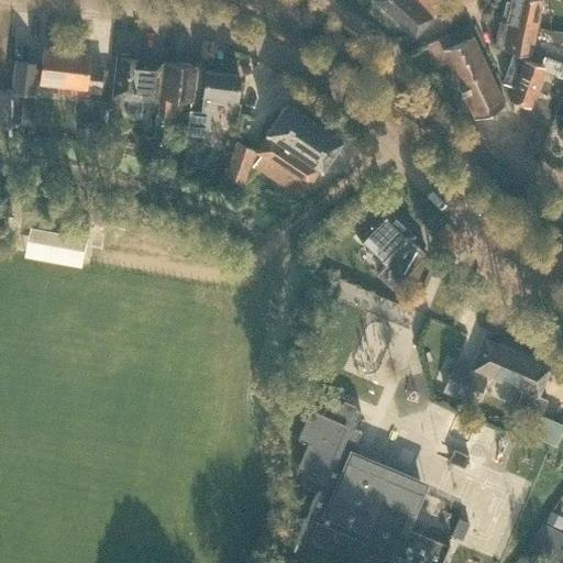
[(374,0),(416,36),(432,17),(412,0),(374,0)]
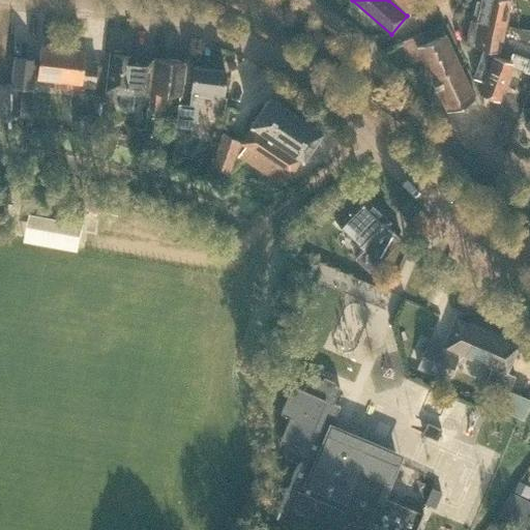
[(474,0),(470,18),(505,25),(508,13),(512,6),(510,2),(510,0),(474,0)]
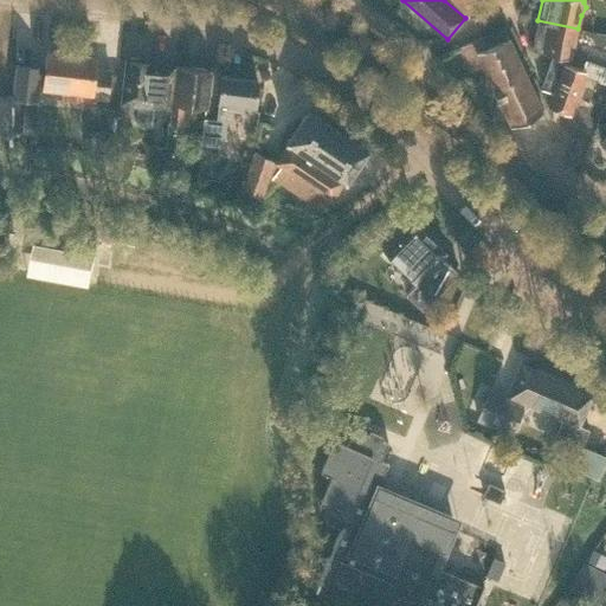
[(585,75),(586,71),(582,70),(565,63),(567,58),(572,58),(578,28),(539,20),(532,50),(543,52),(553,55),(541,89),(553,92),(548,105),(571,113),(585,75)]
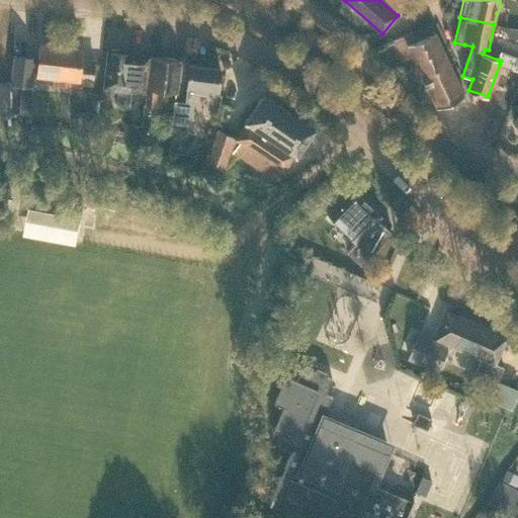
[(393,42),(401,62),(412,56),(436,108),(464,96),(431,25),(393,42)]
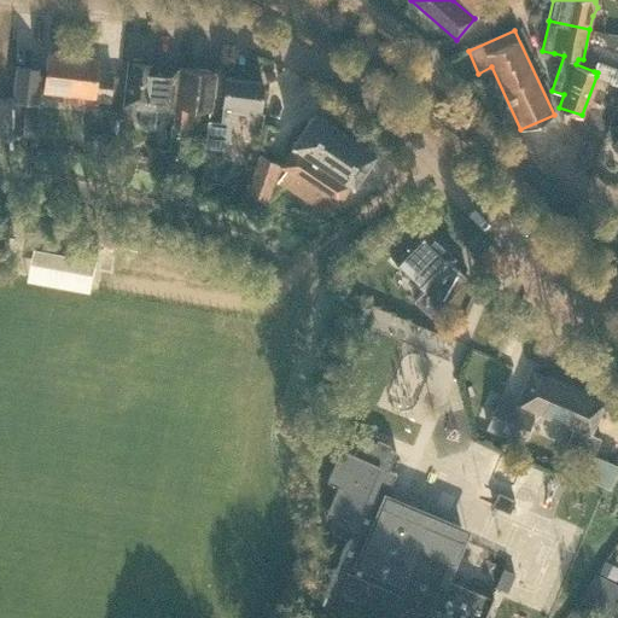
[(81,52),(80,56),(47,52),(44,88),(66,91),(65,100),(92,104),(93,99),(110,100),(112,73),(97,71),(98,58),(97,58),(97,54),(81,52)]
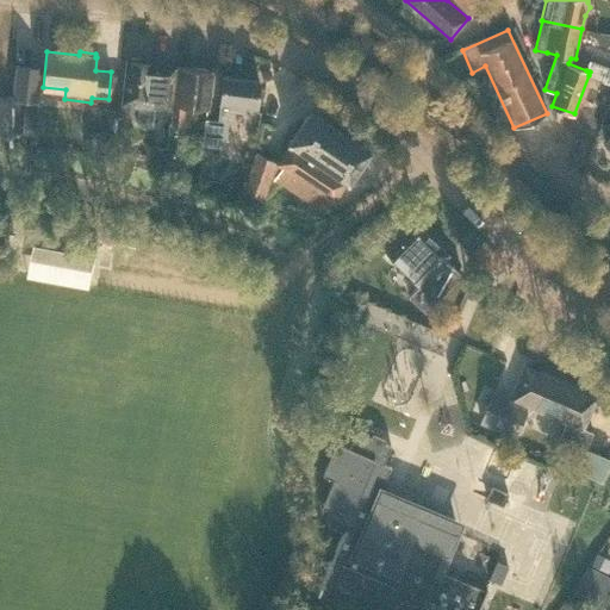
[(178,67),(153,64),(153,63),(142,62),(142,58),(129,57),(129,61),(126,61),(122,104),(141,106),(137,124),(153,126),(154,107),(173,110),(178,67)]
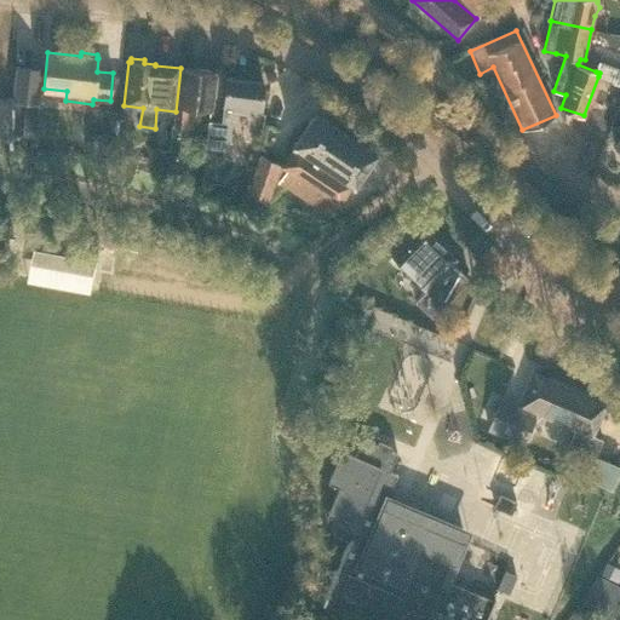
[(619,75),(619,62),(608,58),(603,70),(619,75)]
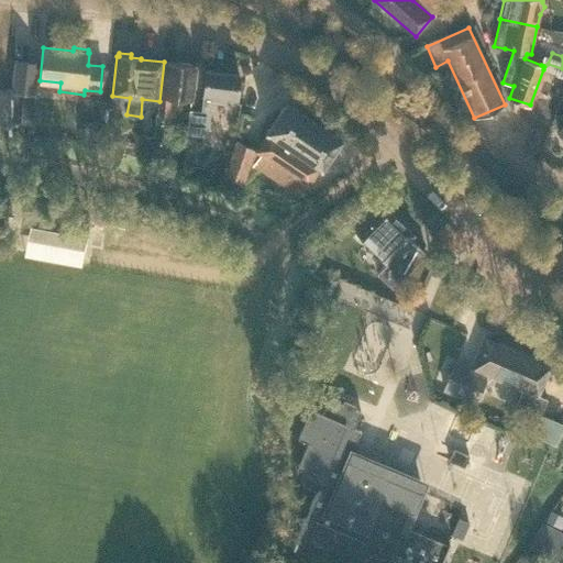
[(37,62),(15,59),(12,90),(34,92),(37,62)]
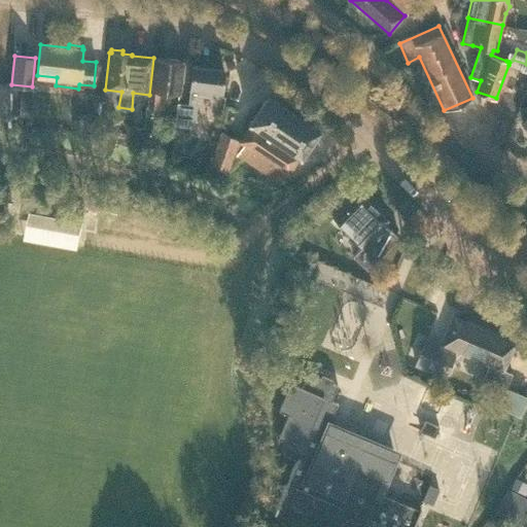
[(145,116),(156,118),(157,108),(160,93),(180,95),(184,61),(153,58),(149,95),(147,107),(146,107),(145,116)]
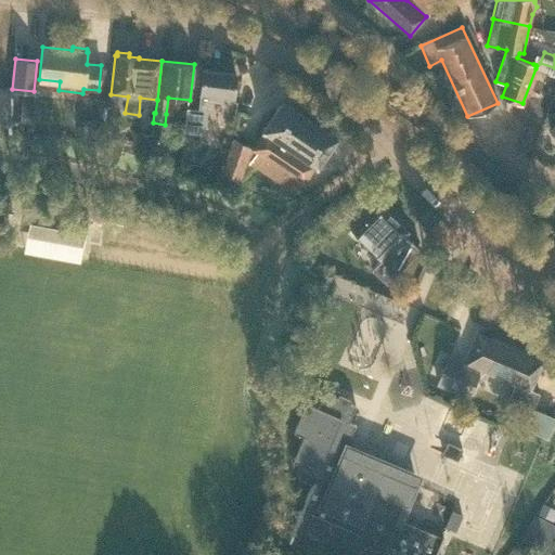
[(205,134),(209,100),(232,102),(233,97),(236,74),(204,69),(198,110),(186,108),(184,132),(205,134)]
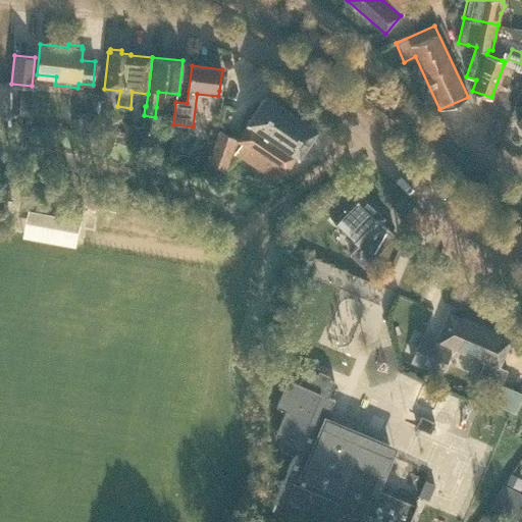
[(0,116),(7,117),(8,82),(0,82),(0,116)]
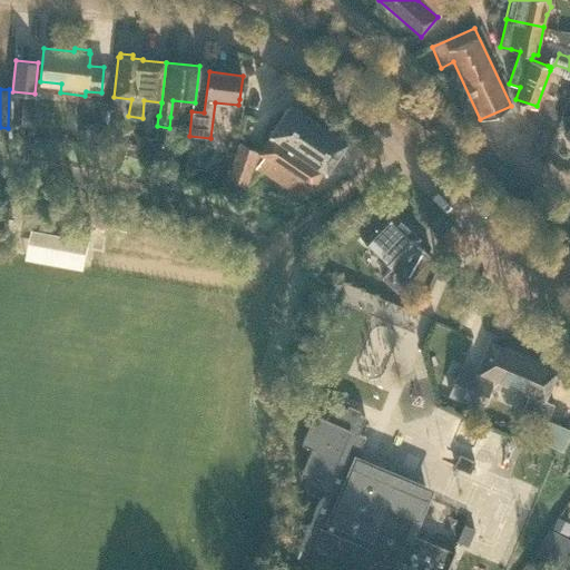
[(10,89),(9,89),(8,128),(10,128),(10,124),(21,124),(20,94),(10,94),(10,89)]
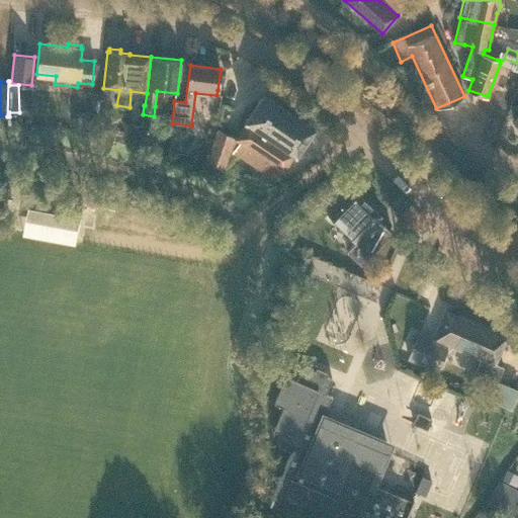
[(235,139),(240,143),(234,152),(264,172),(270,163),(283,171),(294,155),(295,155),(314,127),(264,93),(245,121),(246,122),(235,139)]
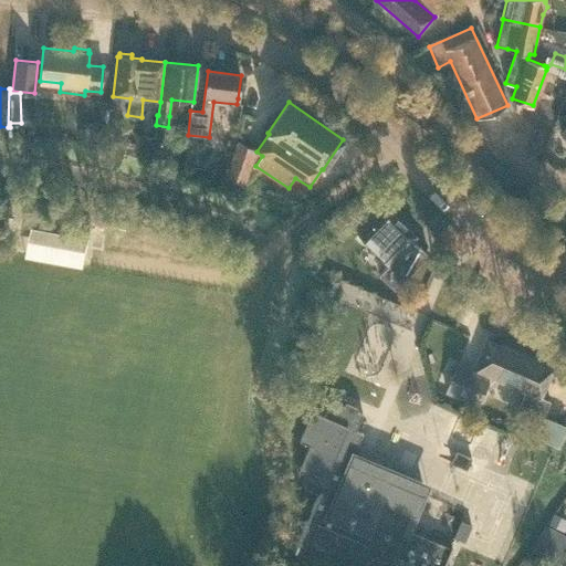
[(154,148),(155,138),(144,136),(142,155),(153,156),(154,148)]
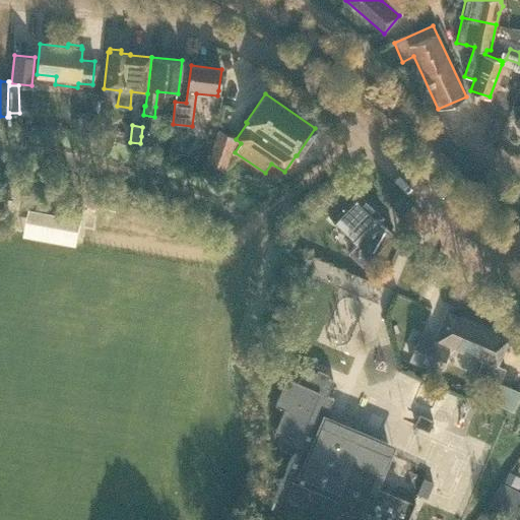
[(142,127),(141,136),(151,137),(153,128),(142,127)]
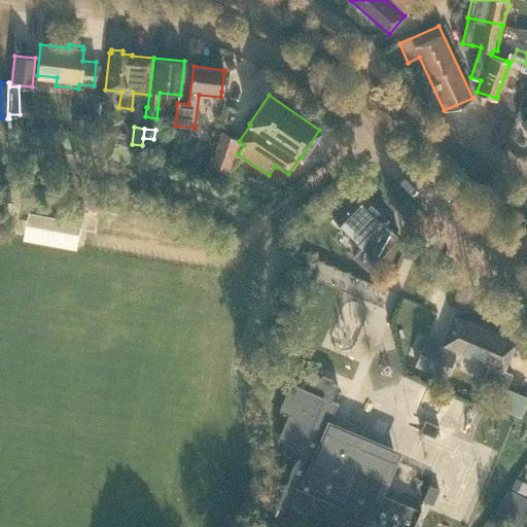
[(221,132),(211,164),(227,172),(238,141),(221,132)]
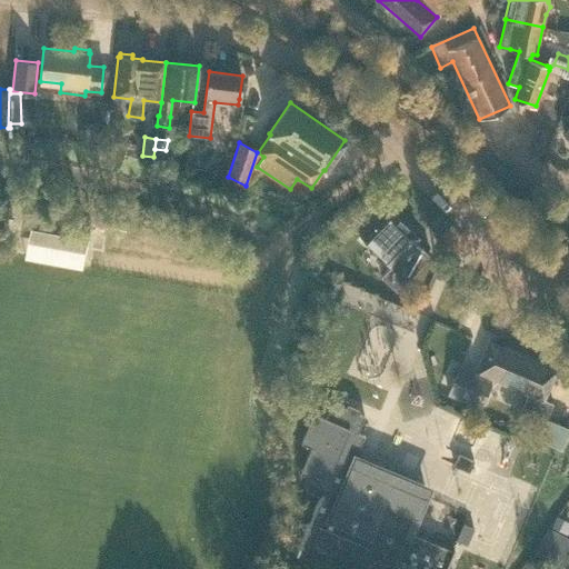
[(26,241),(85,252),(91,219),(32,208),(26,241)]
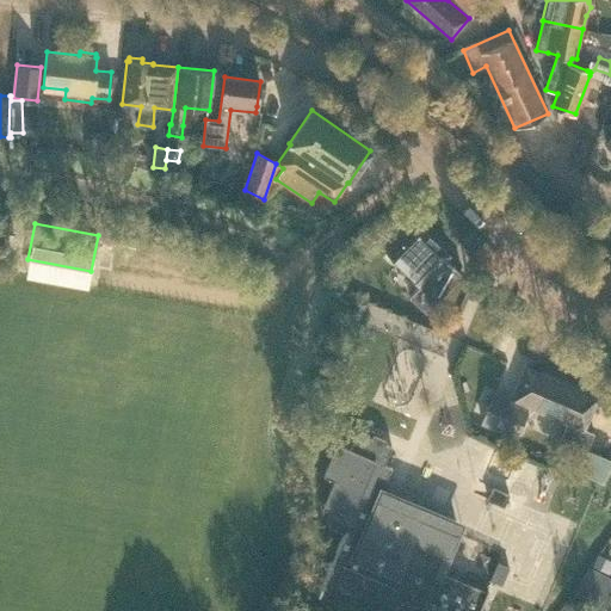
[(458,267),(448,257),(449,255),(415,223),(387,253),(419,285),(408,296),(434,306),(458,267)]
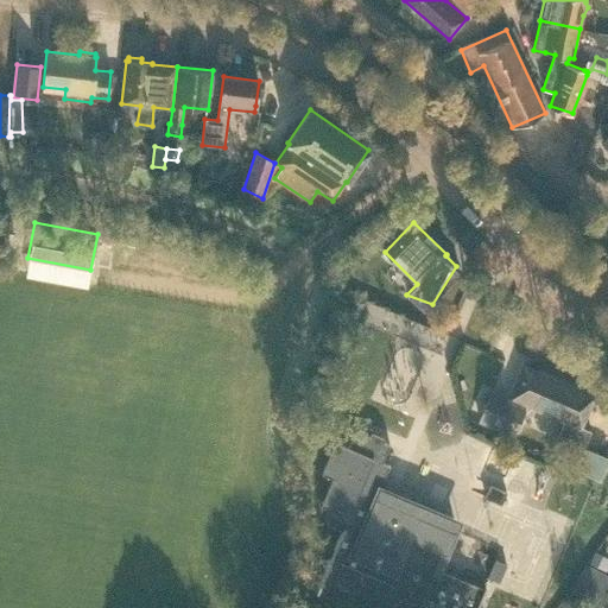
[(591,431),(581,428),(595,396),(523,365),(508,398),(491,390),(477,422),(513,436),(525,405),(564,422),(555,443),(581,455),(575,470),(600,481),(607,461),(607,456),(584,448),(591,431)]
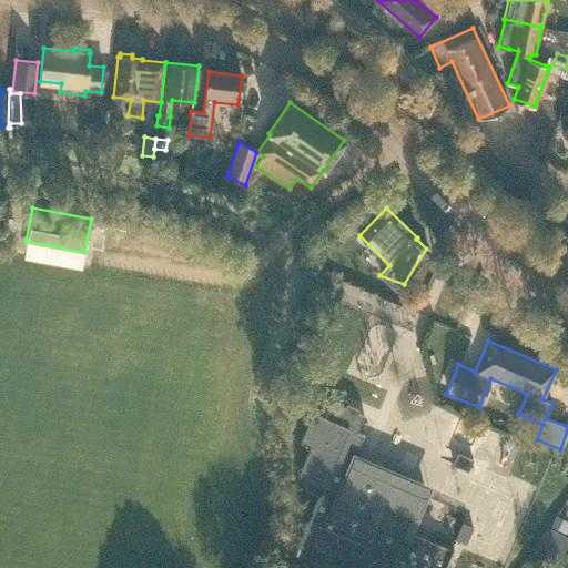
[(391,483),(352,466),(356,454),(365,435),(356,432),(364,415),(357,413),(345,407),(341,406),(332,402),(325,417),(311,412),(298,442),(308,445),(296,472),(300,474),(305,489),(320,496),(295,554),(296,554),(297,550),(338,567),(446,567),(454,549),(453,548),(452,553),(411,535),(407,533),(413,518),(417,519),(426,497),(391,482),(391,483)]
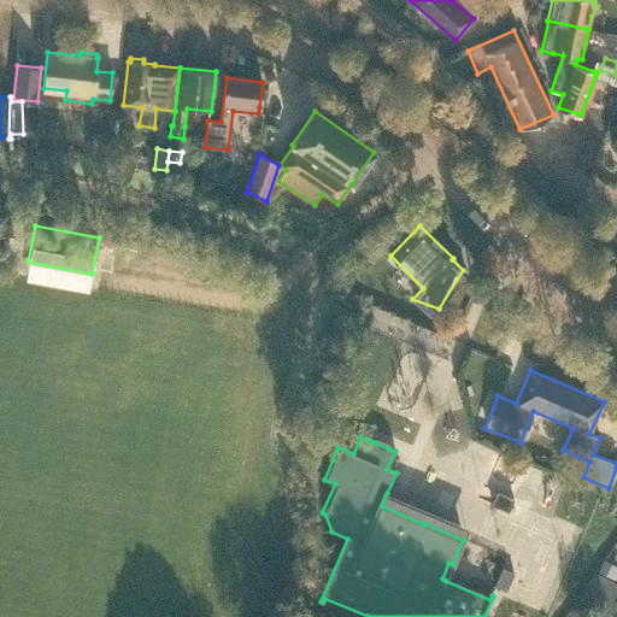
[(492,505),(507,512),(513,499),(497,492),(492,505)]
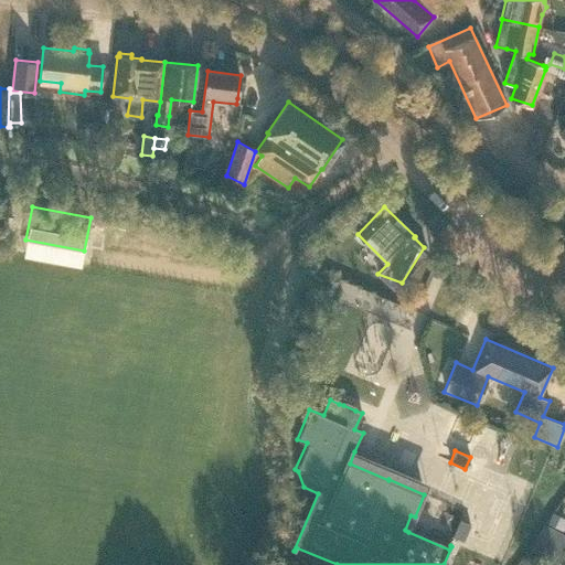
[(460,521),(454,536),(464,541),(470,524),(460,521)]
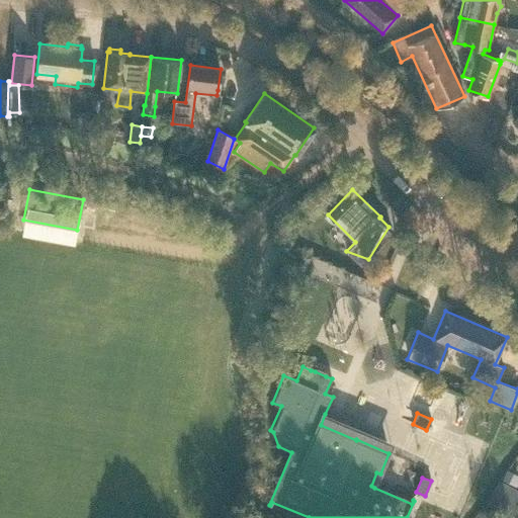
[(486,517),(490,513),(496,516),(502,505),(512,511),(517,499),(517,491),(498,481),(479,508),(471,517),(486,517)]
